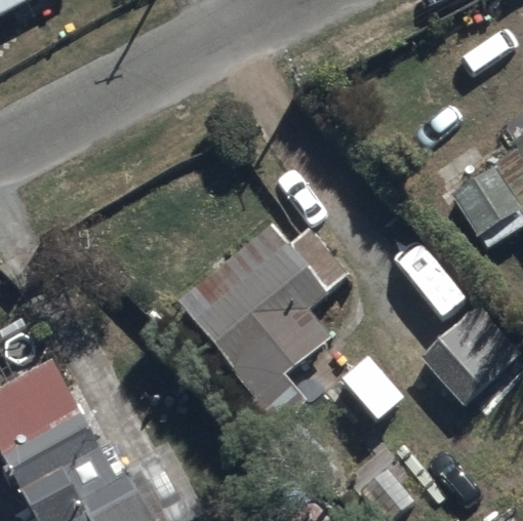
[(0,0),(0,13),(25,0),(0,0)]
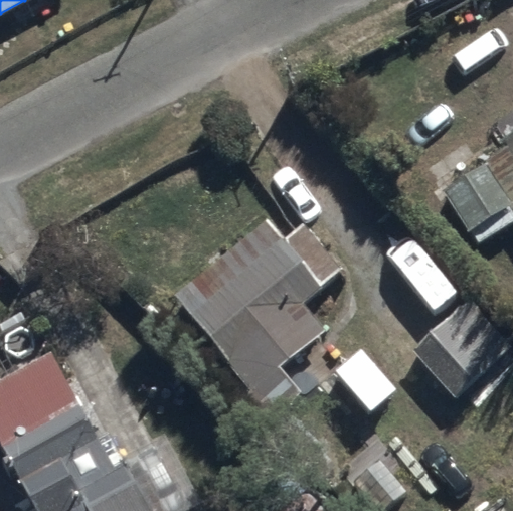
[(510,147),(441,190),(474,244),(512,219),(512,130),(503,137),(510,147)]
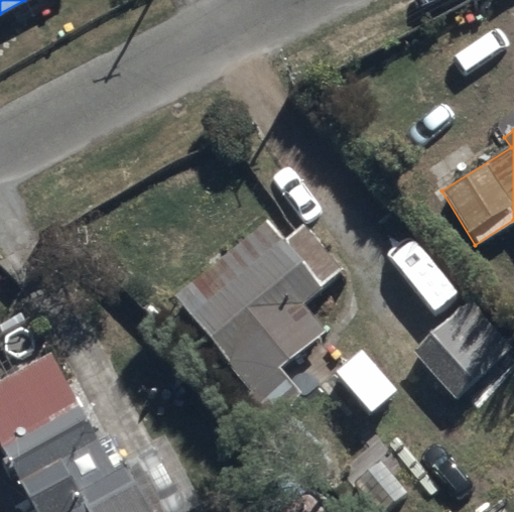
[(281,242),(264,223),(176,298),(277,415),(300,395),(279,369),(326,329),(302,302),(341,269),(301,224),(281,242)]
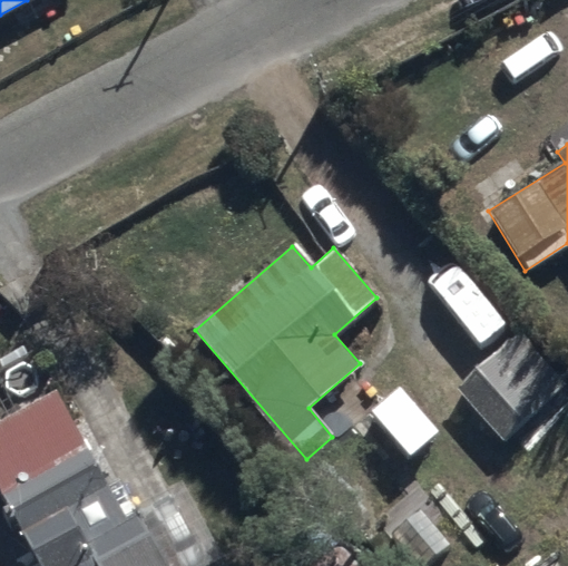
[(519,332),(460,387),(502,433),(561,379),(519,332)]
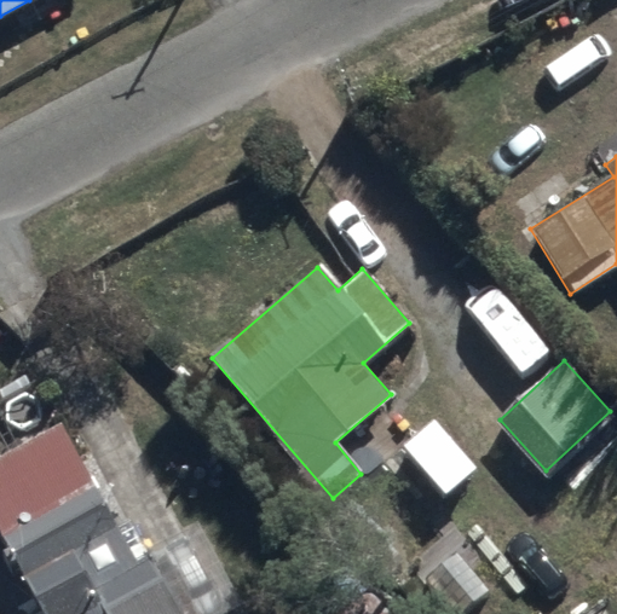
[(62,424),(0,459),(0,527),(48,613),(219,613),(240,603),(194,521),(136,554),(62,424)]
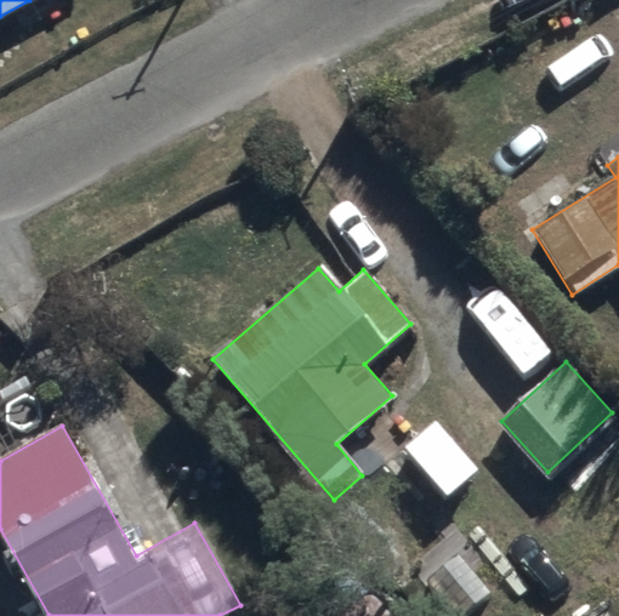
All buildings are outlined.
